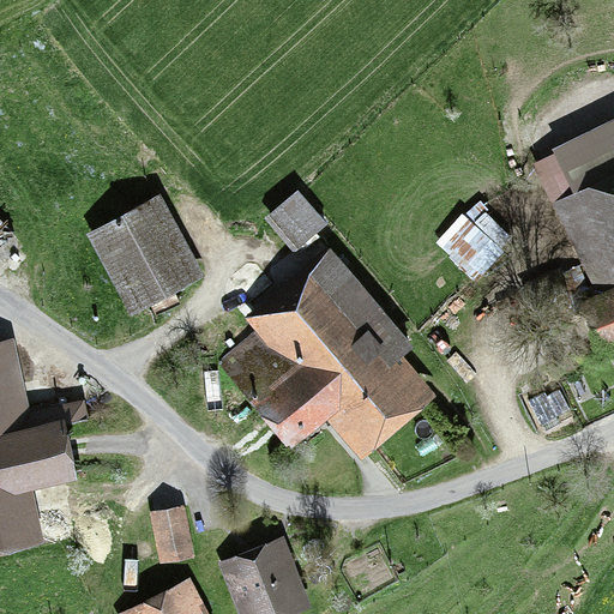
[(613,120),(558,148),(583,197),(613,180),(613,120)]
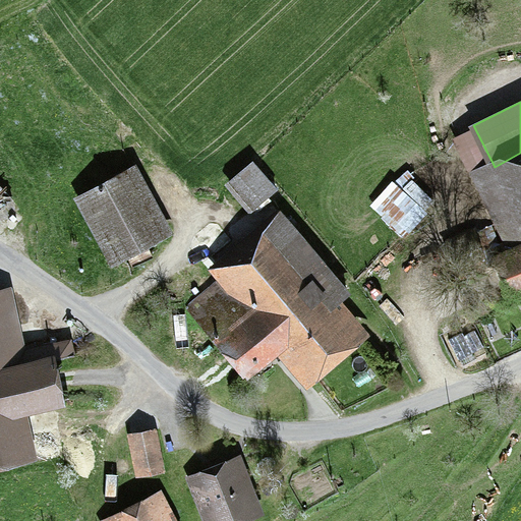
[(509,240),(487,251),(510,296),(520,290),(520,153),(495,167),(476,176),(509,240)]
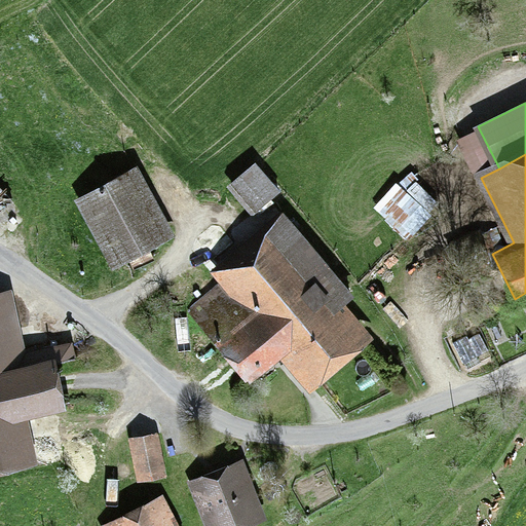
[(256,214),(280,193),(256,163),(231,184),(256,214)]
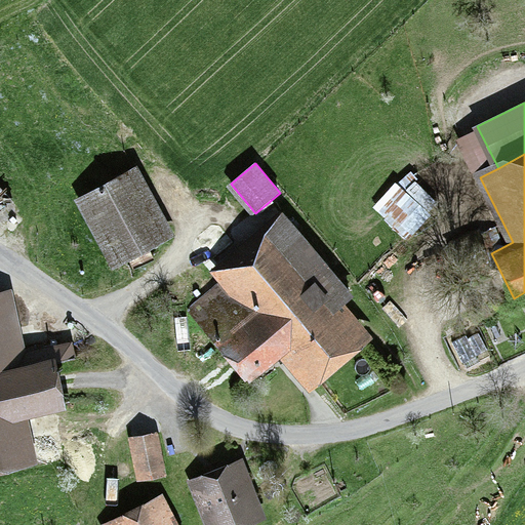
[(168,235),(132,169),(79,199),(115,264),(168,235)]
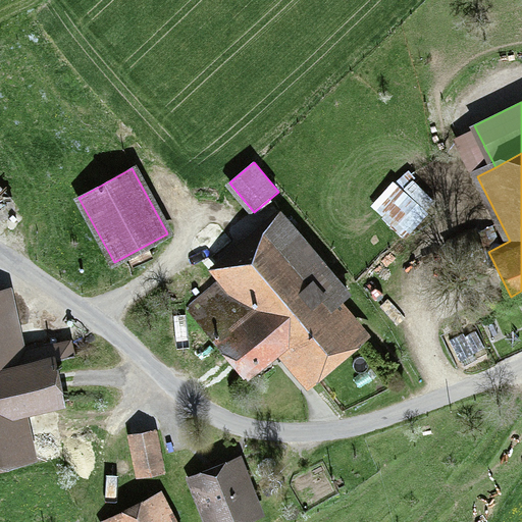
[(0,212),(13,202),(0,186),(0,212)]
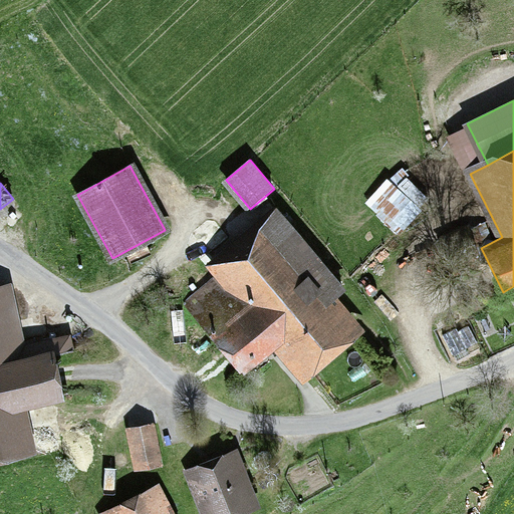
[(344,291),(311,251),(283,217),(225,265),(238,282),(226,292),(221,287),(196,308),(242,364),(280,333),(306,364),(348,329),(327,305),(344,291)]
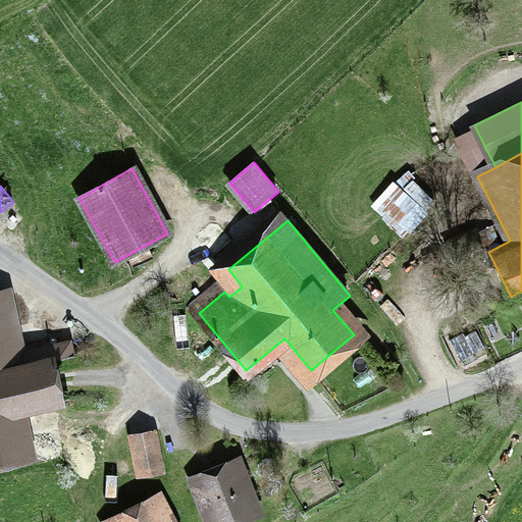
[(12,298),(0,300),(0,454),(18,451),(8,400),(59,388),(52,356),(73,352),(70,341),(23,350),(12,298)]
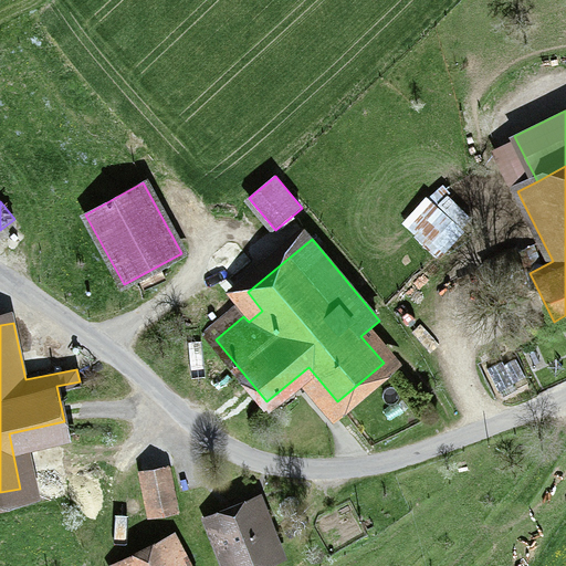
[(175,505),(167,465),(145,470),(153,510),(175,505)]
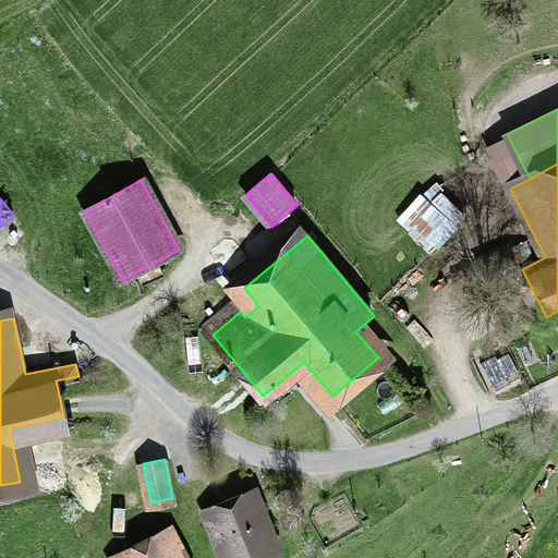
[(255,493),(207,510),(226,557),(274,540),(255,493)]
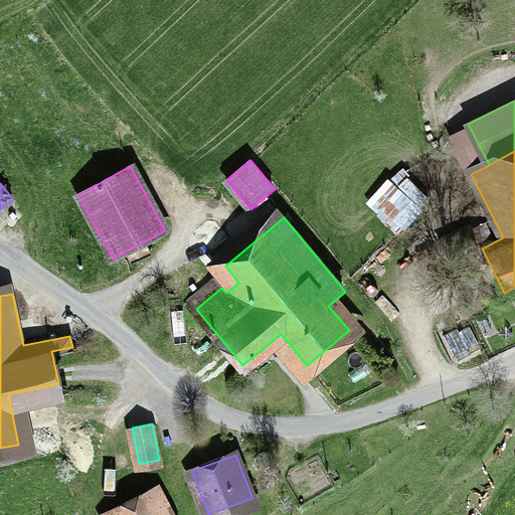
[(176,514),(160,480),(98,513),(98,514),(176,514)]
